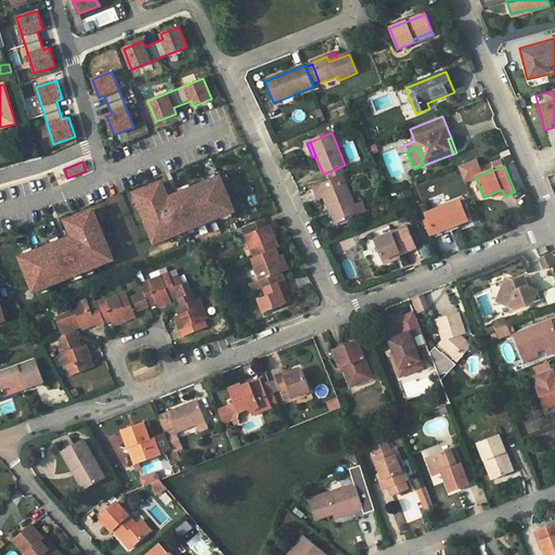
[(330,180),(343,176),(344,175),(340,167),(327,172),(330,180)]
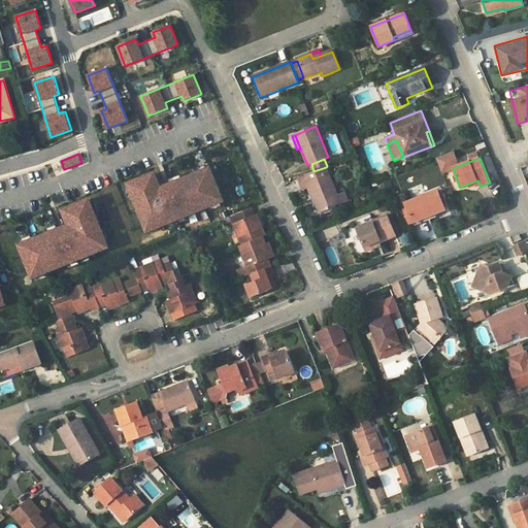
[(326,167),(328,173),(331,172),(329,168),(338,165),(336,162),(327,166),(326,167)]
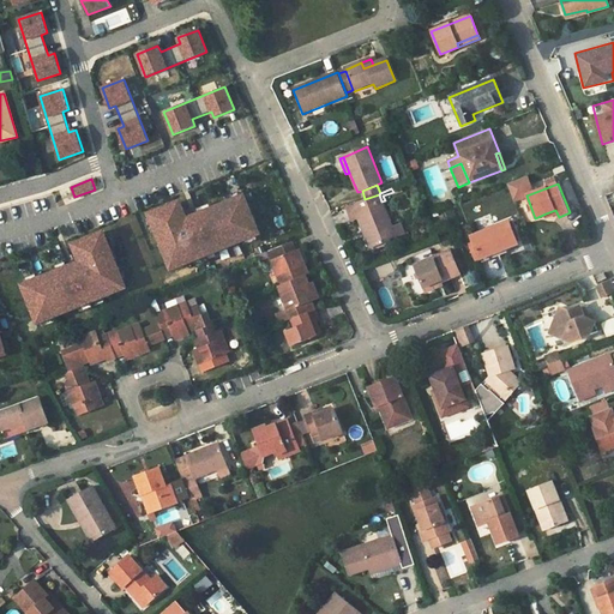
[(397,239),(396,238),(392,229),(381,202),(379,194),(365,199),(351,205),(356,215),(357,214),(360,218),(371,250),(397,239)]
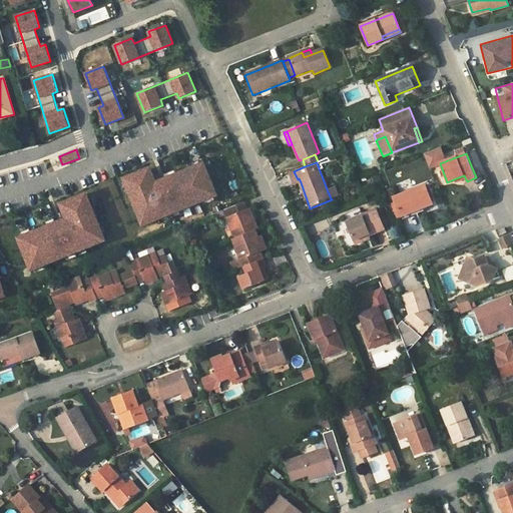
[(151,175),(146,169),(124,178),(125,181),(128,188),(130,191),(132,198),(143,224),(216,194),(204,163),(162,179),(159,181),(156,182),(151,175)]
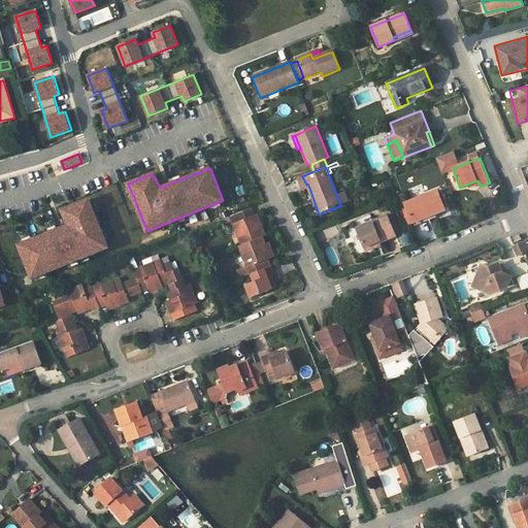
[(296,193),(309,188),(307,184),(306,185),(302,176),(291,180),(296,193)]
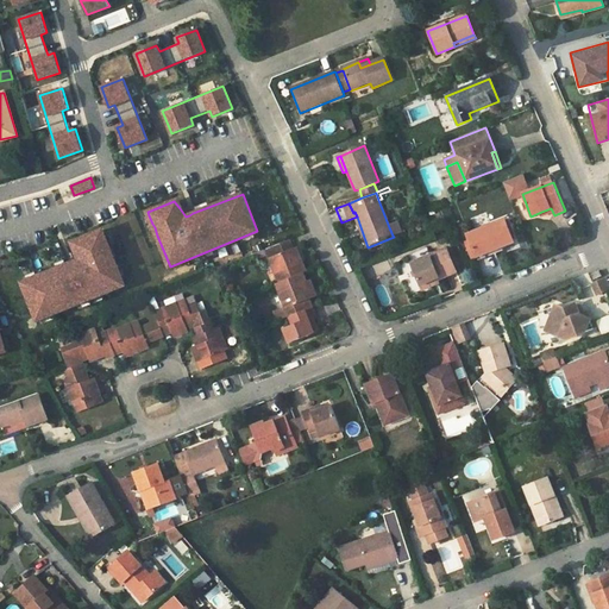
[(186,217),(189,215),(186,206),(180,208),(186,217)]
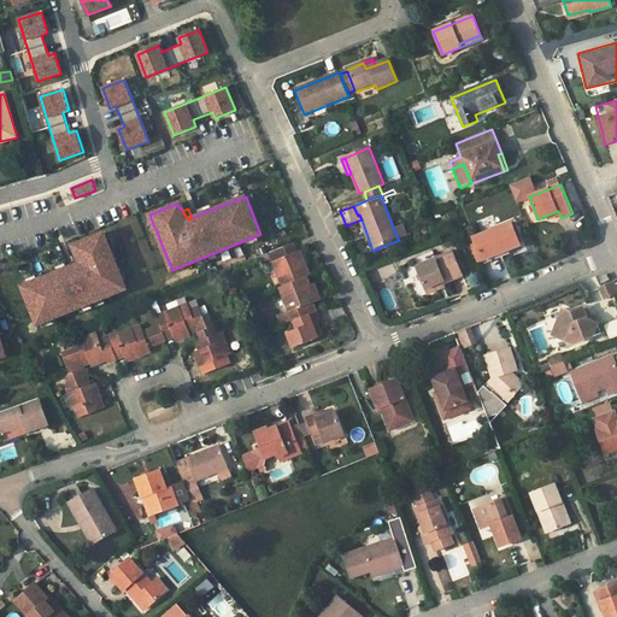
[(482,262),(509,251),(521,246),(511,223),(472,239),(475,245),(482,262)]
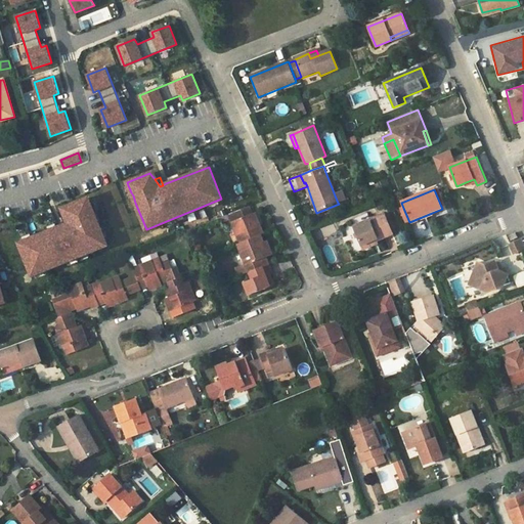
[(342,192),(335,195),(338,203),(345,201),(342,192)]
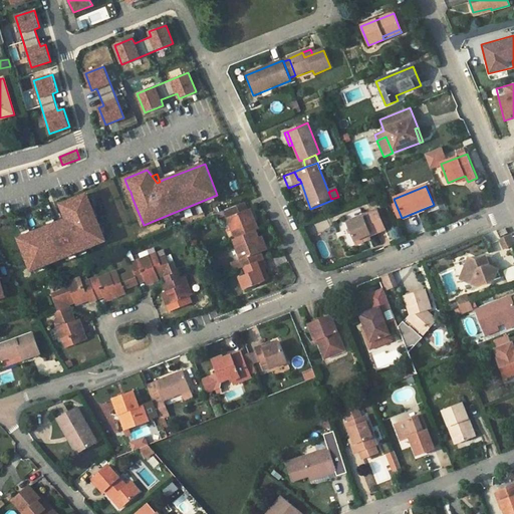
[(77,252),(105,241),(91,208),(87,197),(86,195),(65,203),(65,208),(67,219),(64,220),(60,222),(56,223),(46,228),(32,233),(25,236),(19,239),(32,270),(66,256),(77,252)]
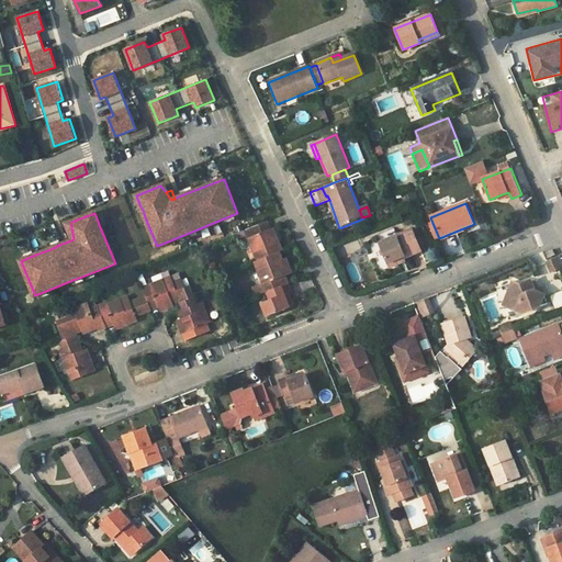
[(96,215),(100,227),(105,225),(101,213),(96,215)]
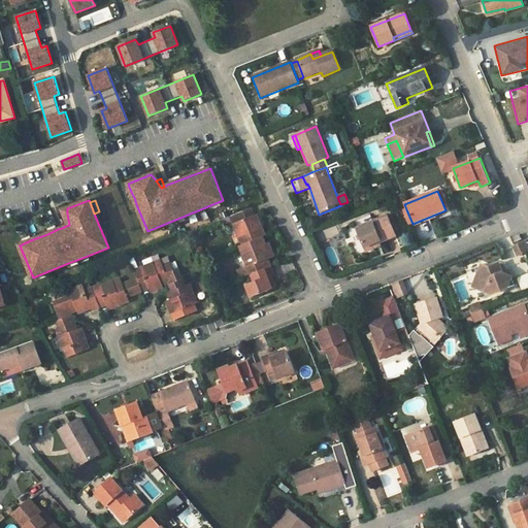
[(242,245),(262,237),(265,236),(257,215),(254,217),(251,208),(231,216),(233,221),(242,245)]
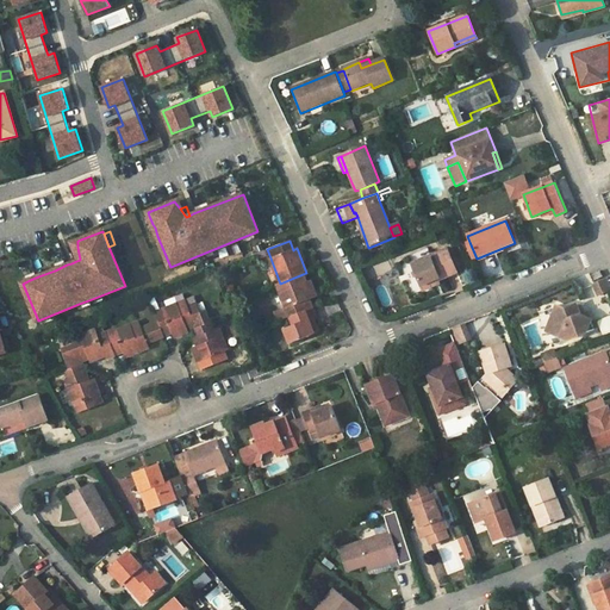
[(477,259),(470,242),(465,243),(472,261),(477,259)]
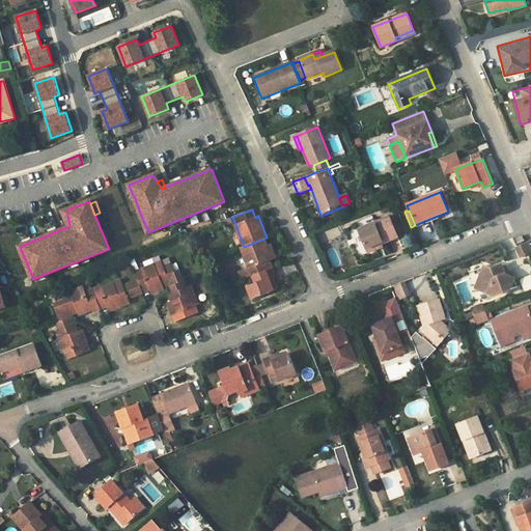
[(439,220),(438,216),(415,225),(416,229),(439,220)]
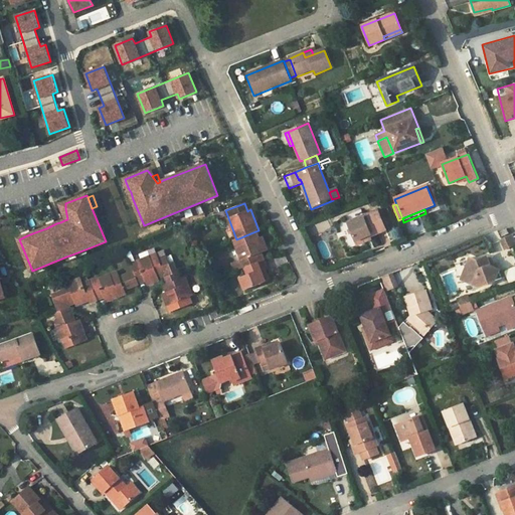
[(227,215),(225,210),(216,213),(218,218),(227,215)]
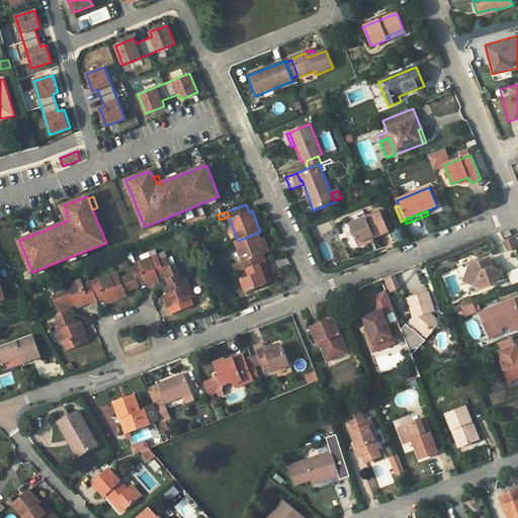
[(350,225),(357,244),(371,239),(387,232),(379,212),(350,225)]
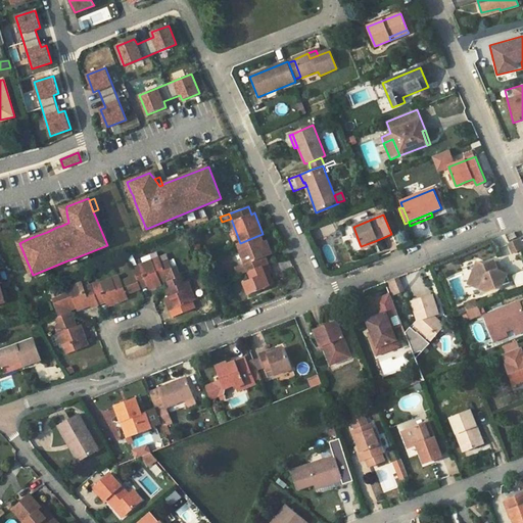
[(47,232),(57,227),(56,223),(45,227),(47,232)]
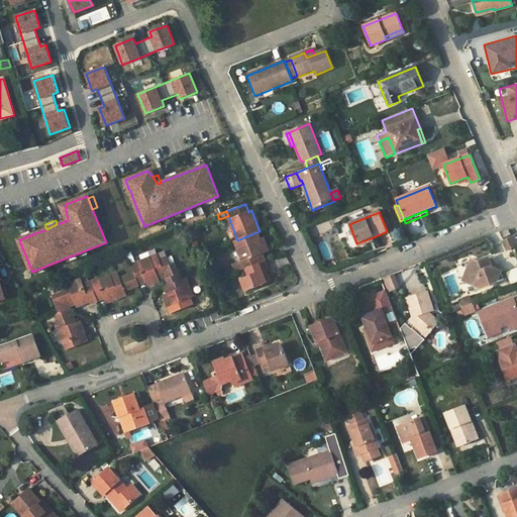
[(246,269),(265,262),(263,255),(266,254),(260,240),(256,232),(237,240),(235,241),(246,269)]
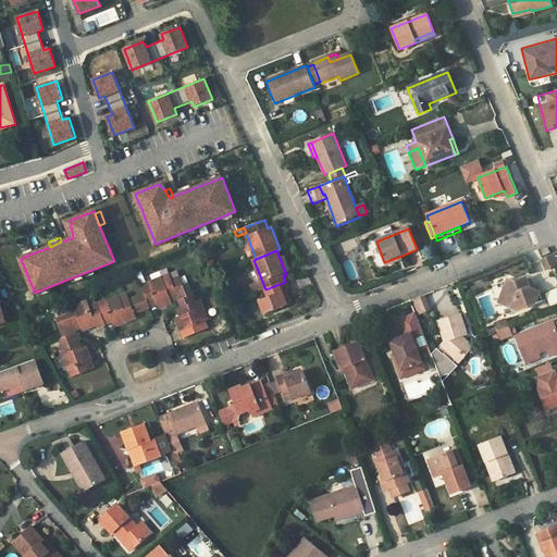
[(556,259),(555,255),(542,260),(546,270),(556,265),(556,259)]
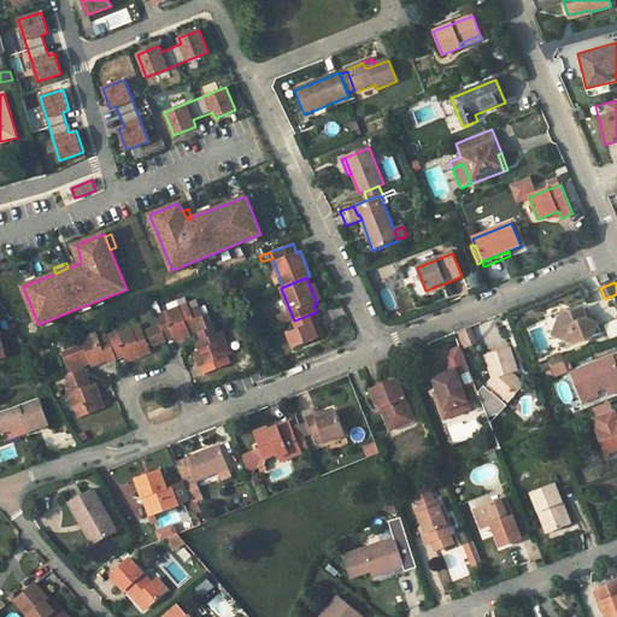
[(442,285),(425,291),(428,294),(444,288),(442,285)]
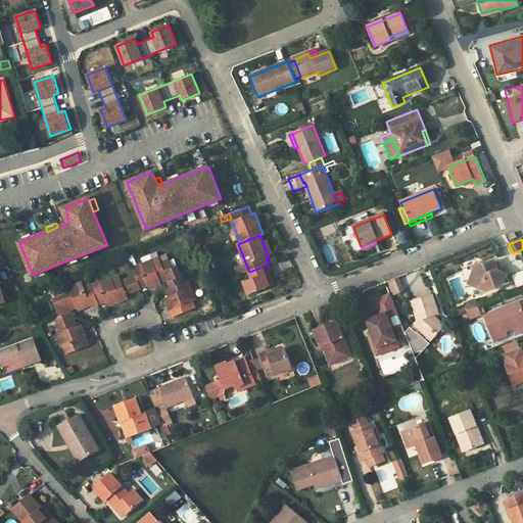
[(263,243),(269,257),(272,255),(267,242),(263,243)]
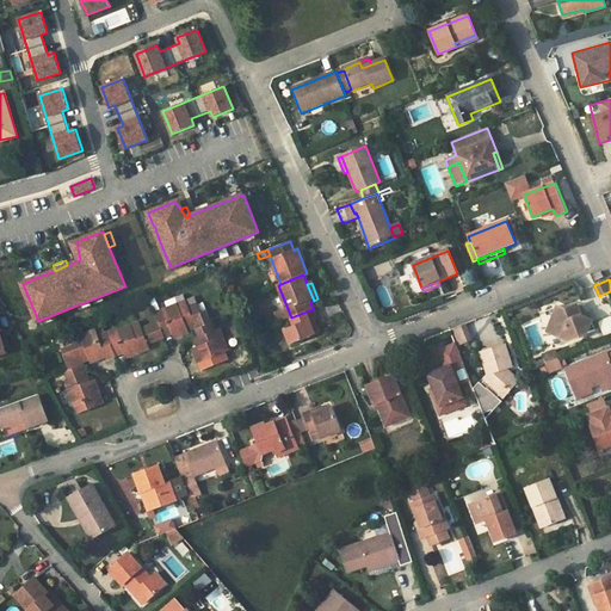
[(92,300),(79,304),(81,310),(93,304),(92,300)]
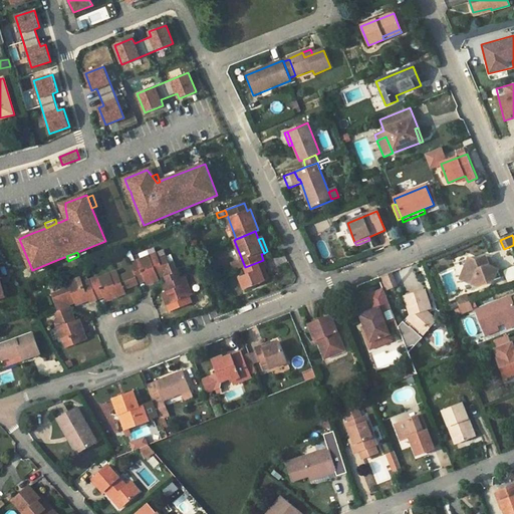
[(124,289),(138,283),(145,281),(147,285),(159,280),(159,278),(165,275),(166,278),(177,273),(173,262),(169,263),(166,254),(158,257),(157,254),(130,264),(133,271),(119,277),(113,279),(111,274),(97,279),(97,277),(90,280),(97,299),(104,297),(105,301),(126,292),(124,289)]
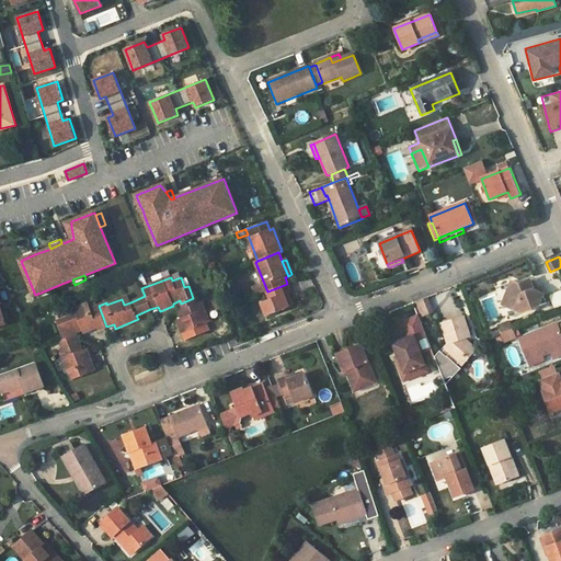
[(519,285),(514,283),(510,294),(506,293),(502,305),(522,313),(546,305),(542,296),(540,297),(535,285),(535,282),(531,284),(530,281),(519,285)]
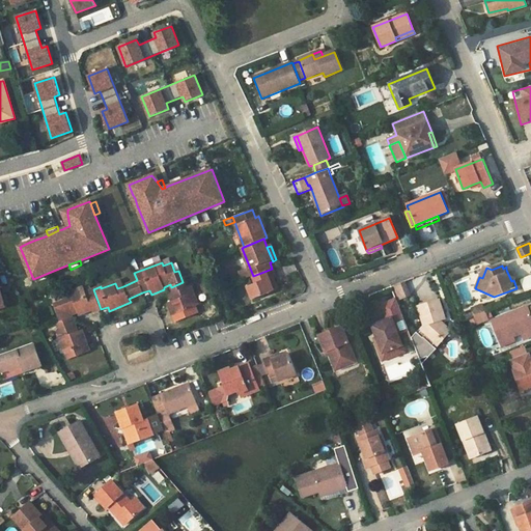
[(272,269),(253,276),(255,283),(247,286),(252,300),(277,290),(272,278),(275,276),(272,269)]
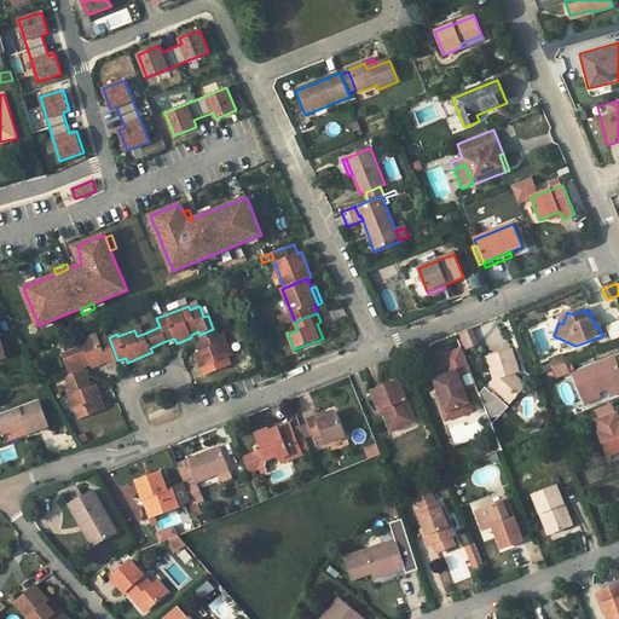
[(618,319),(606,325),(612,341),(618,337),(618,319)]
